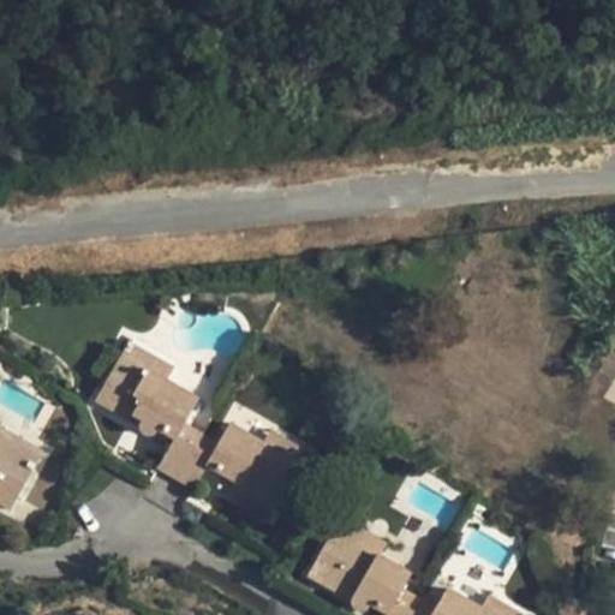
[(131,342),(123,356),(167,382),(177,369),(131,342)]
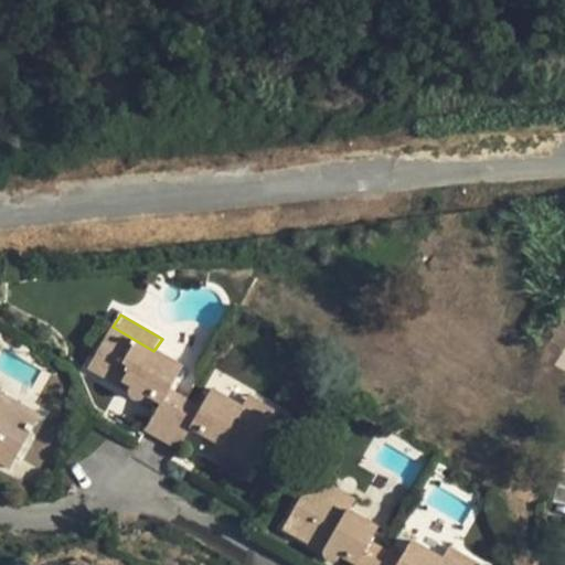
[(161,403),(146,432),(162,441),(188,397),(171,390),(184,368),(153,351),(113,327),(93,361),(110,371),(105,379),(130,393),(130,396),(131,397),(134,400),(138,401),(141,400),(144,398),(147,394),(161,403)]
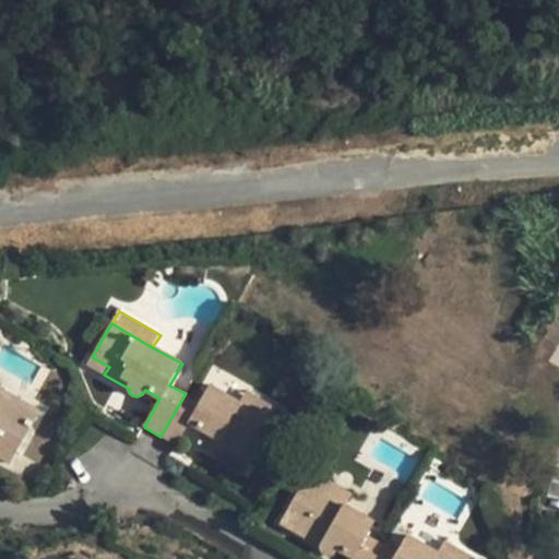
[(558,341),(547,360),(558,367),(558,341)]
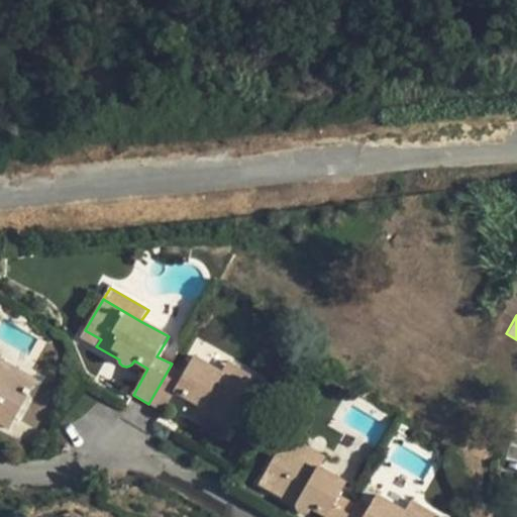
[(101,339),(85,330),(81,337),(96,346),(101,339)]
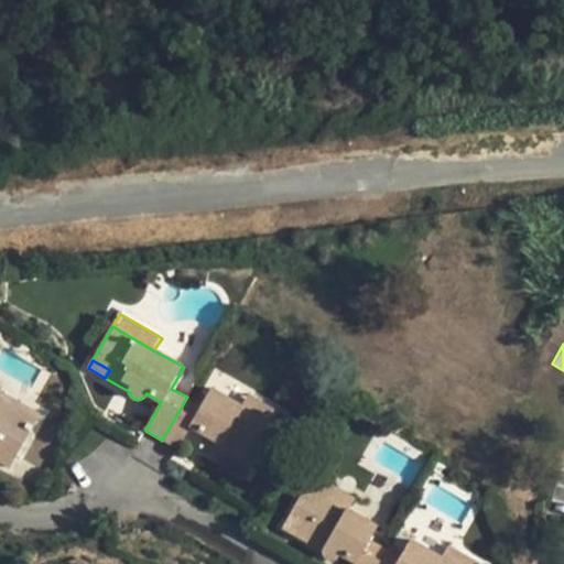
[(187,397),(162,441),(179,451),(191,427),(206,436),(198,448),(221,462),(226,456),(252,470),(278,426),(243,407),(212,390),(203,407),(187,397)]
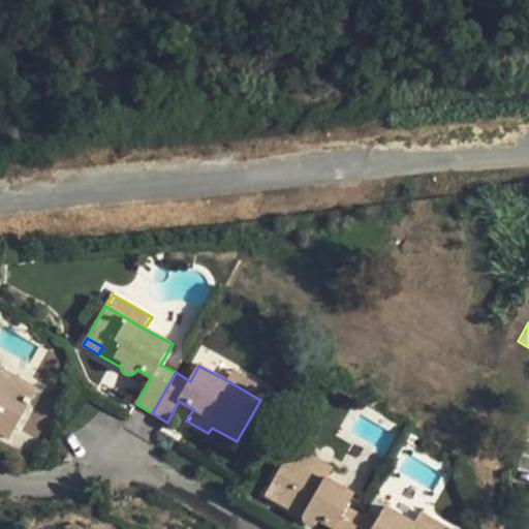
[(0,367),(0,382),(30,400),(37,387),(0,367)]
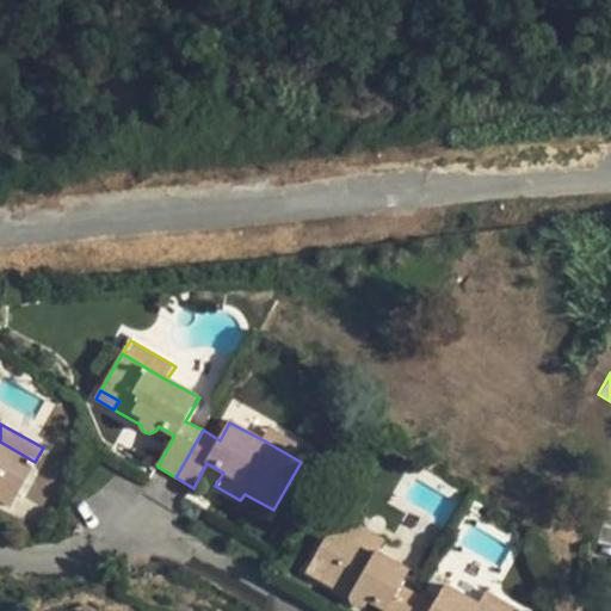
[(271,429),(264,440),(301,462),(308,450),(271,429)]
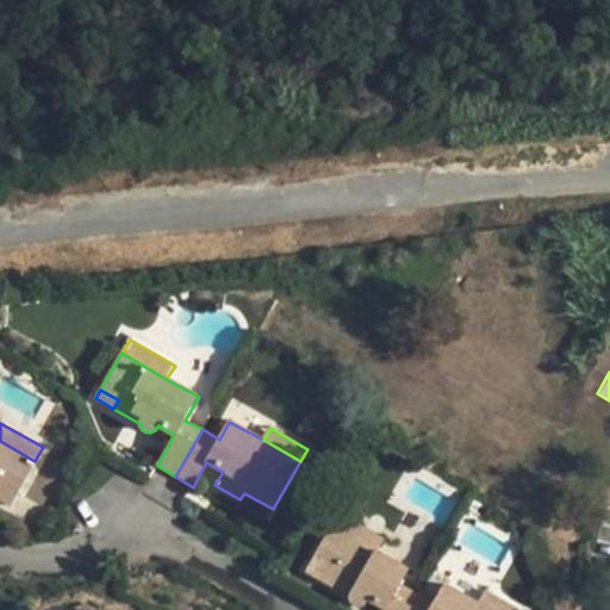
[(0,487),(17,496),(35,461),(0,441),(0,487)]
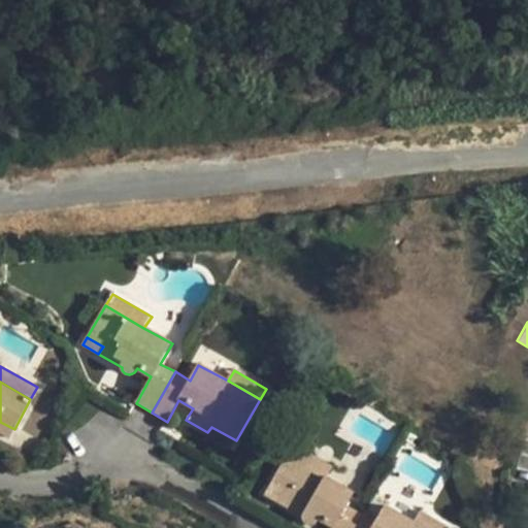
[(0,431),(10,437),(14,429),(0,422),(0,431)]
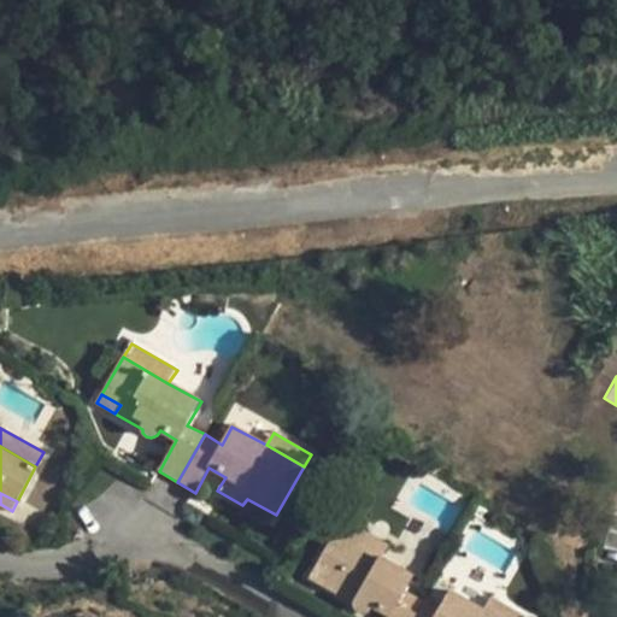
[(272,522),(276,515),(247,499),(242,505),(272,522)]
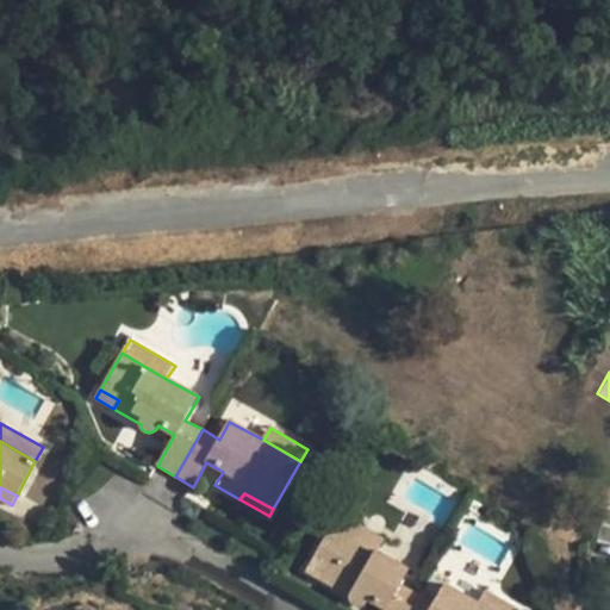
[(340,515),(332,528),(379,553),(385,541),(340,515)]
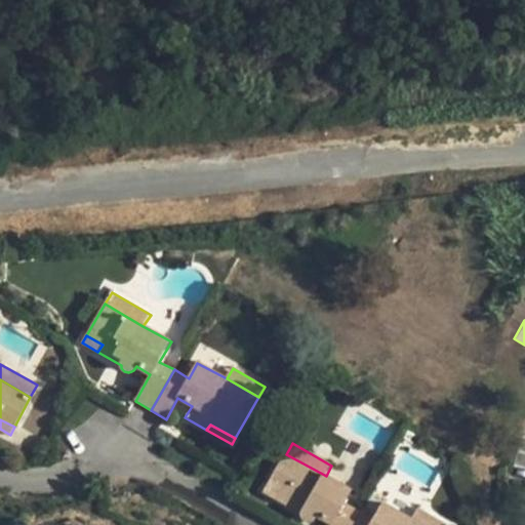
[(332,523),(330,524),(351,524),(360,510),(347,502),(352,490),(326,476),(286,454),(268,486),(285,495),(281,502),(304,514),(304,518),(306,520),(309,521),(312,520),(315,519),(317,516),(332,523)]
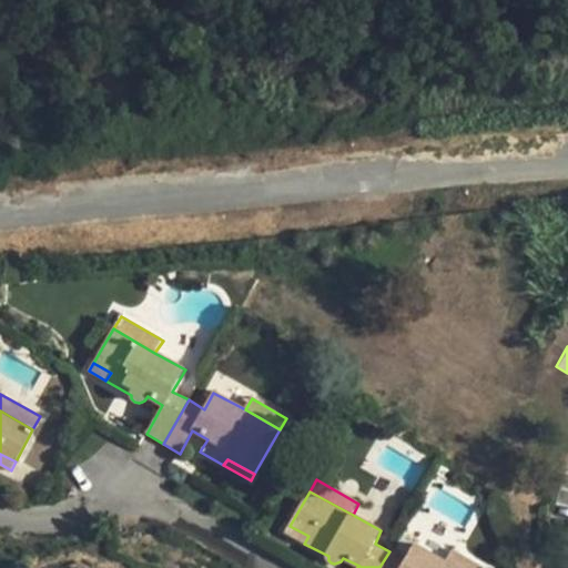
[(308,536),(290,526),(285,534),(304,544),(308,536)]
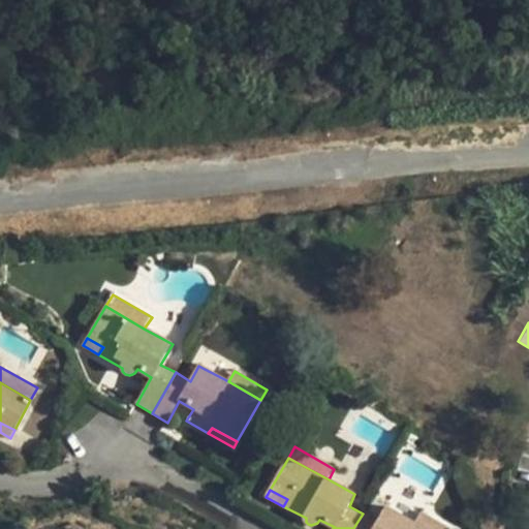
[(363,514),(353,528),(424,528),(415,524),(386,507),(378,522),(363,514)]
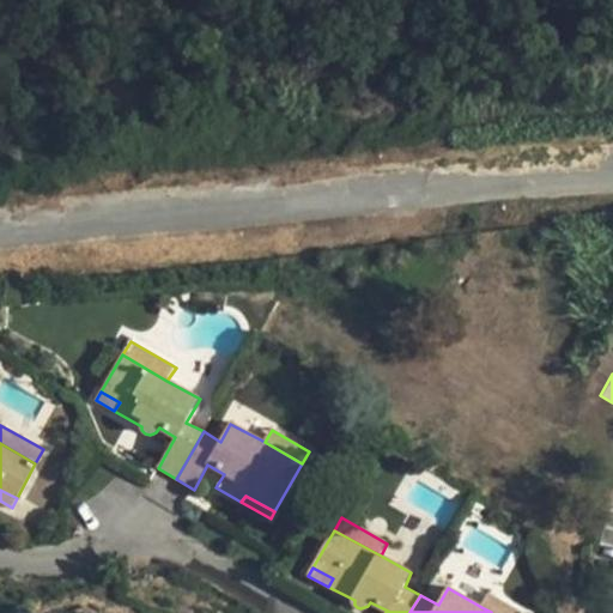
[(516,612),(489,596),(481,607),(491,612),(516,612)]
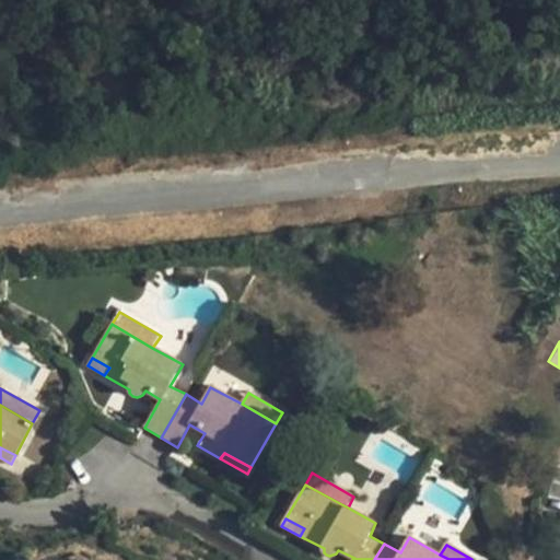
All buildings are outlined.
